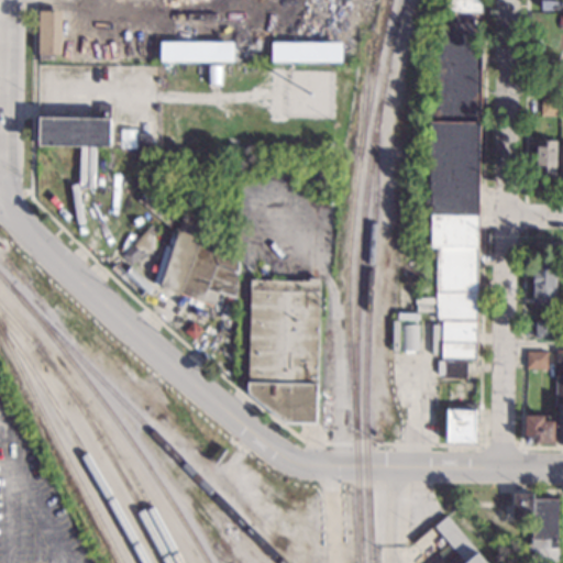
[(481,0),(476,360),(465,361),(465,378),(443,378),(442,366),(437,366),(438,359),(441,359),(441,321),(438,320),(435,293),(435,247),(430,246),(430,188),(429,188),(430,122),(426,121),(428,105),(435,106),(435,87),(434,87),(435,50),(443,0),(481,0)]
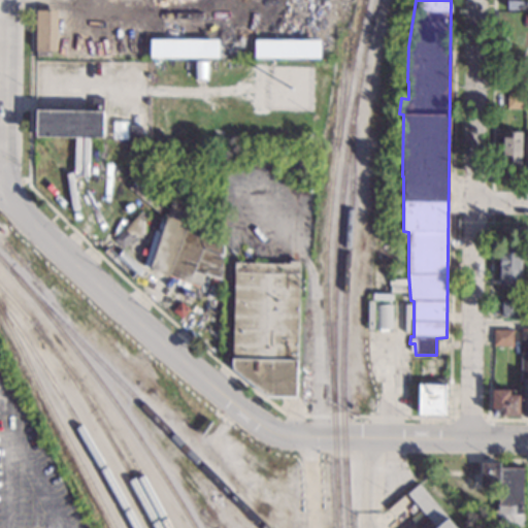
[(527,0),(527,9),(507,9),(507,0),(527,0)]
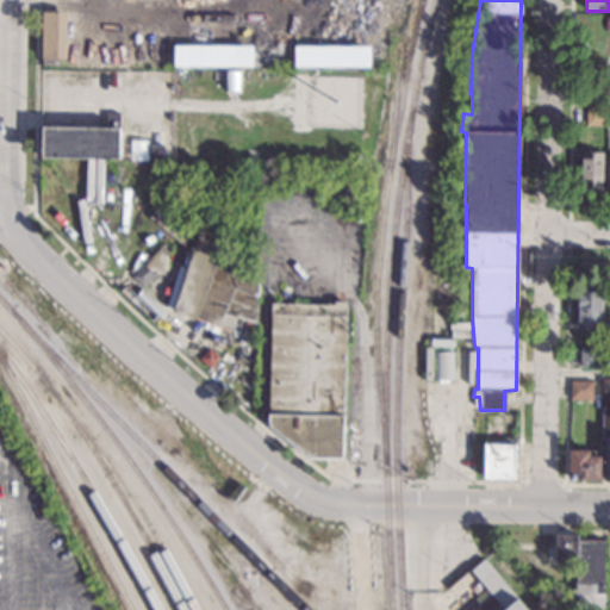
[(66,57),(58,57),(58,64),(41,64),(42,12),(67,12),(66,57)]
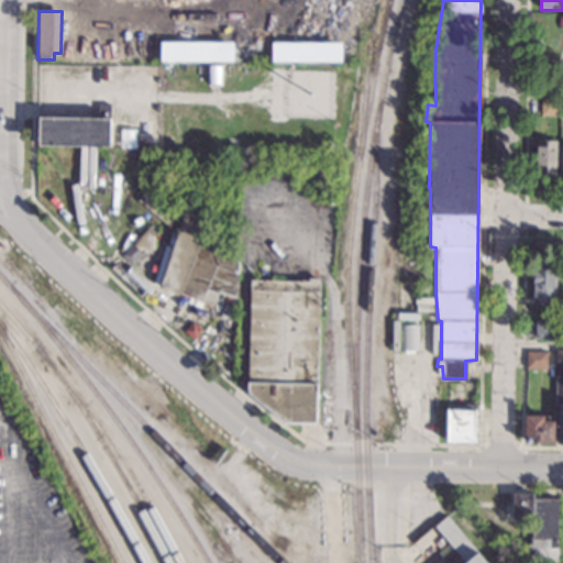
[(232,61),(158,59),(159,41),(232,43),(232,61)]
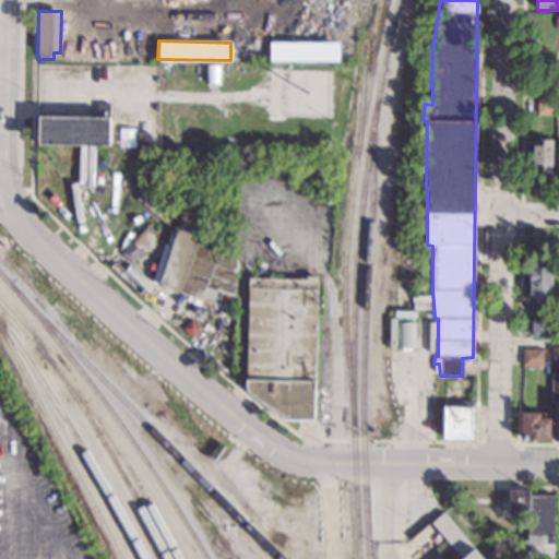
[(339,61),(270,61),(270,42),(339,42),(339,61)]
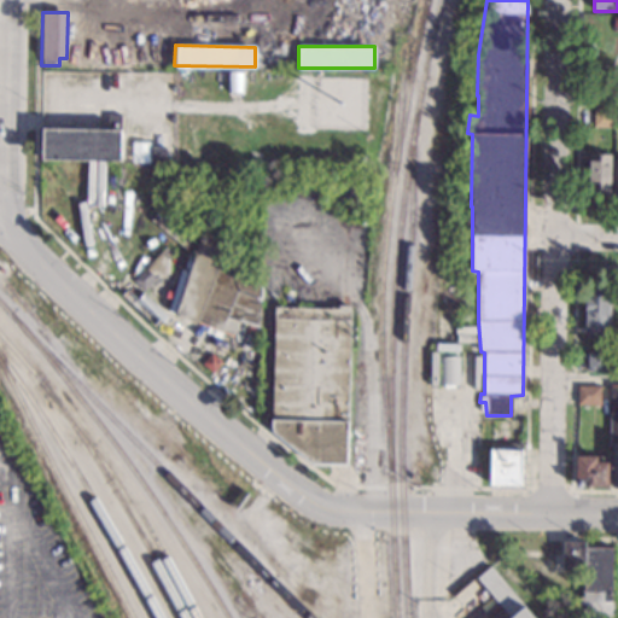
[(611,127),(593,127),(594,108),(611,108),(611,127)]
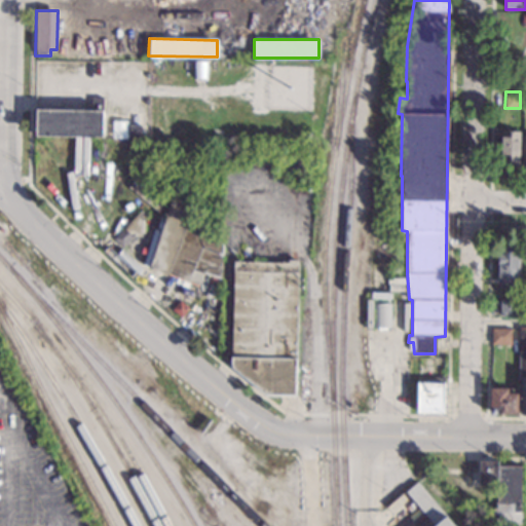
[(103,136),(36,136),(37,109),(92,109),(92,98),(103,98),(103,136)]
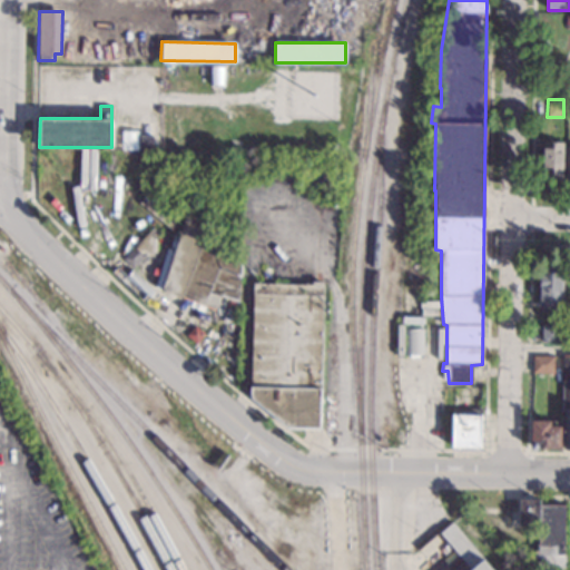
[(138,130),(123,130),(121,149),(137,149),(138,130)]
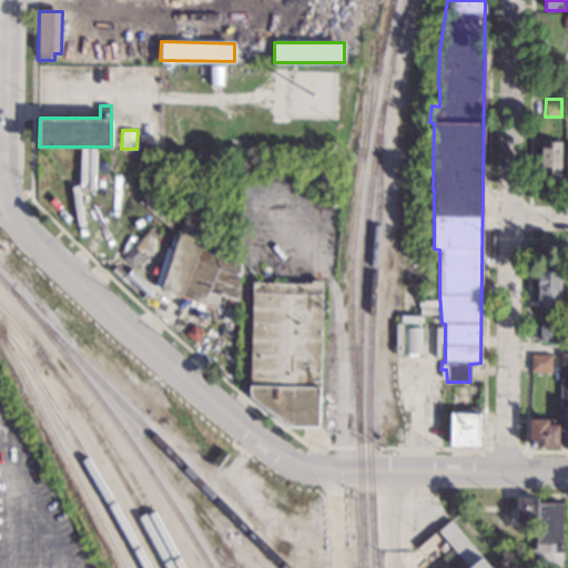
[(152,149),(140,149),(140,135),(152,135),(152,149)]
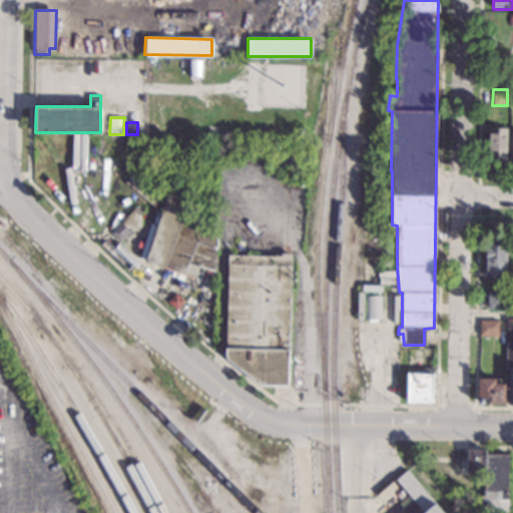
[(506,162),(498,162),(498,158),(489,158),(490,128),(506,128),(506,162)]
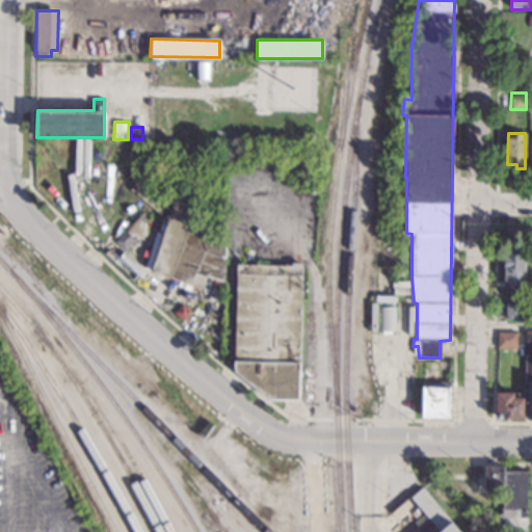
[(225,247),(222,281),(206,275),(201,289),(152,270),(174,201),(225,247)]
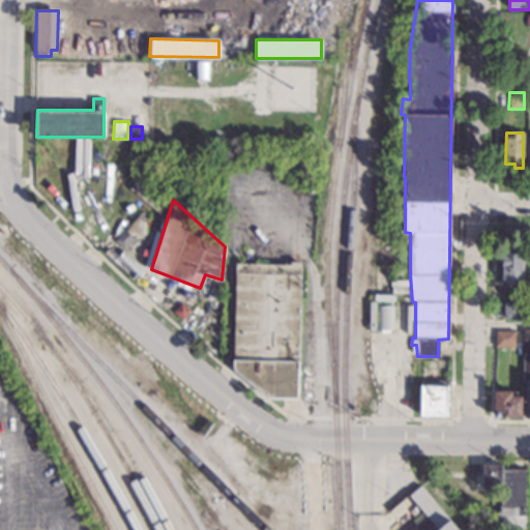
[(147,216),(144,222),(142,222),(142,237),(134,238),(123,249),(114,240),(142,211),(147,216)]
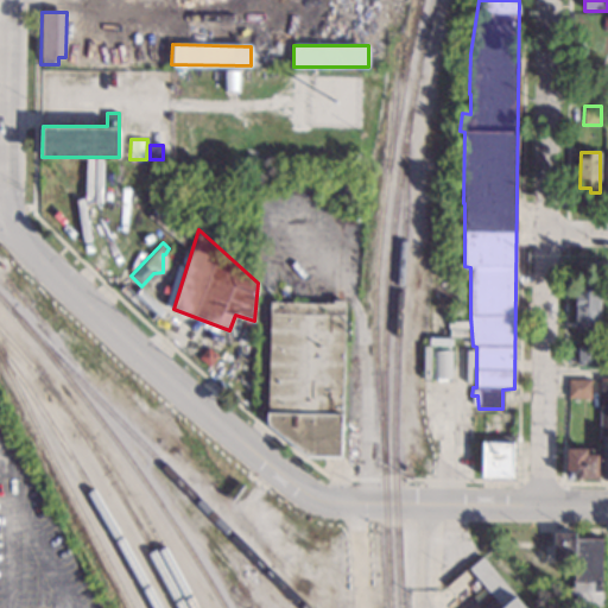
[(600,324),(591,324),(590,328),(575,328),(575,277),(601,277),(600,324)]
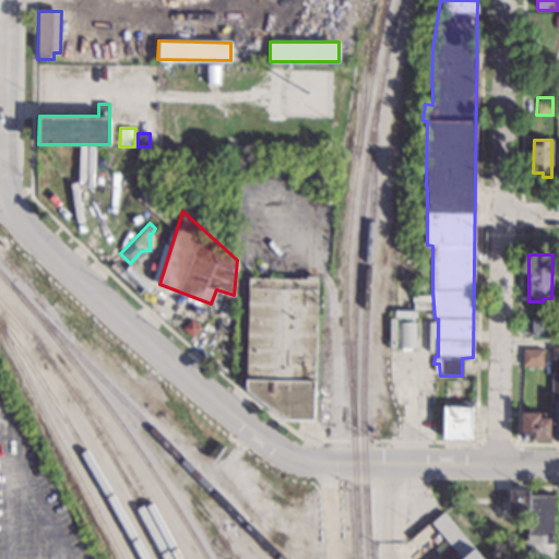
[(317,276),(313,419),(283,419),(246,389),(248,277),(306,278),(306,275),(317,276)]
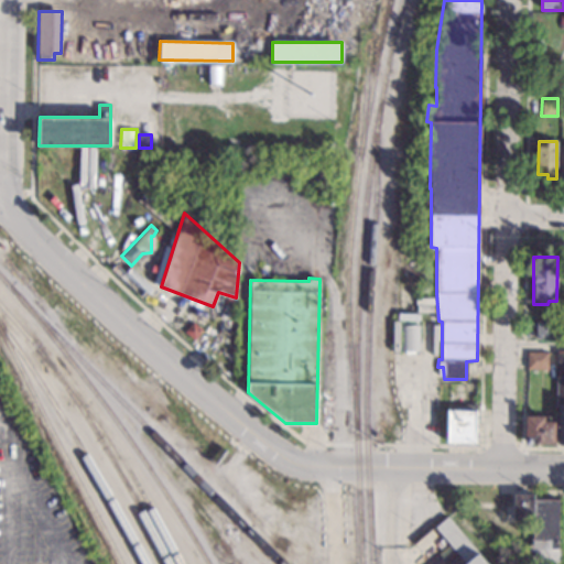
[(553,339),(535,339),(537,321),(553,321),(553,339)]
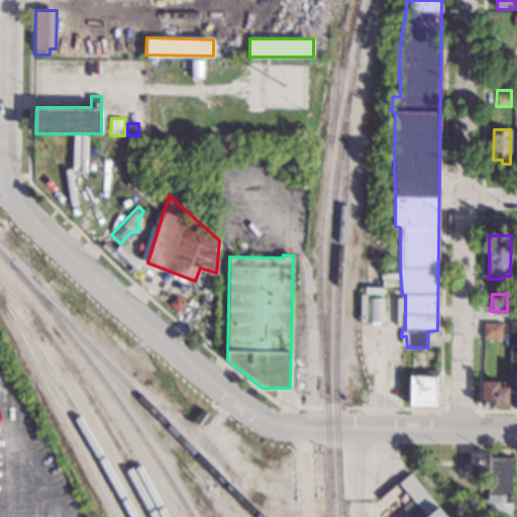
[(186,303),(178,312),(169,304),(176,295),(186,303)]
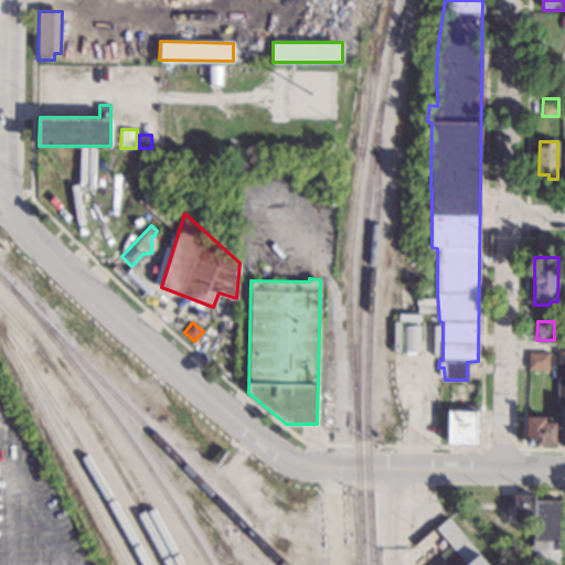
[(420,351),(402,351),(401,326),(419,324),(420,351)]
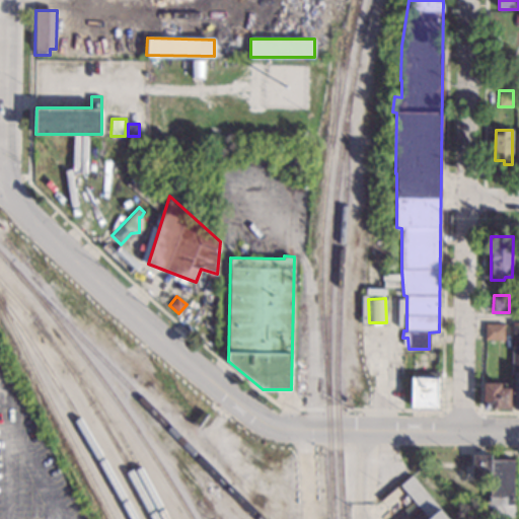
[(504,324),(503,341),(484,340),(485,323),(504,324)]
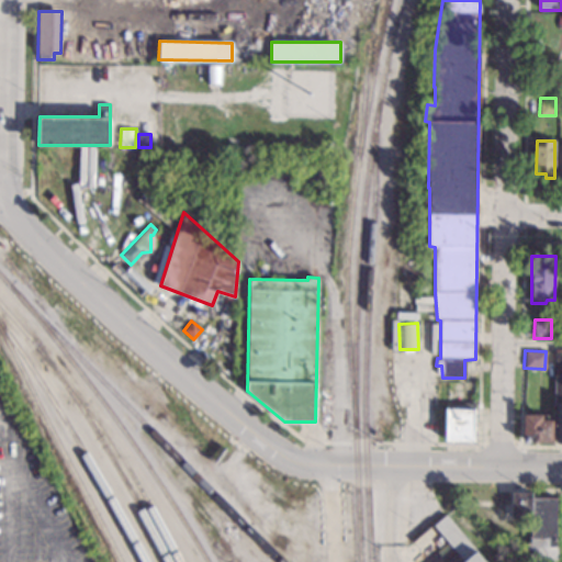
[(0,386),(17,417),(8,422),(0,407),(0,386)]
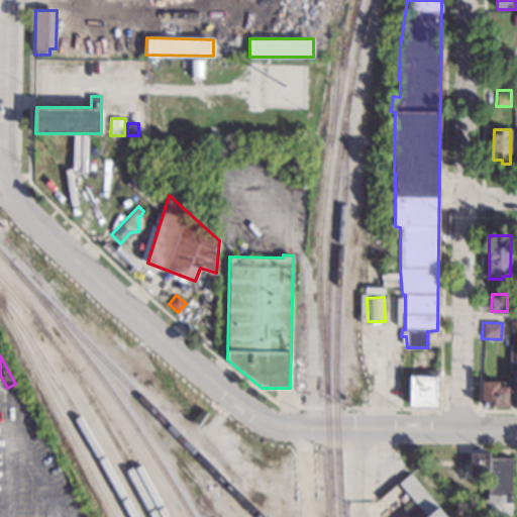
[(436,406),(410,405),(410,376),(436,377),(436,406)]
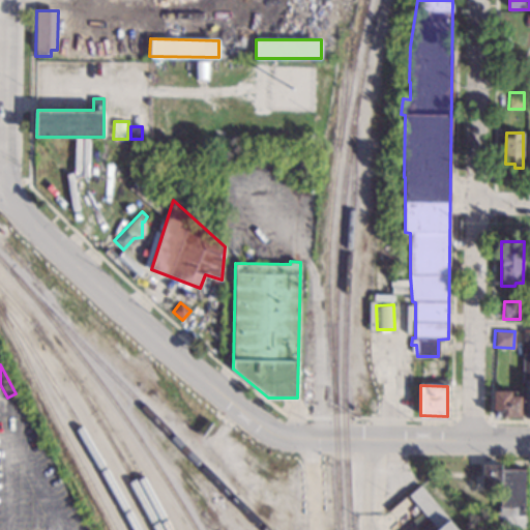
[(511,391),(511,396),(522,396),(522,418),(495,418),(493,415),(493,412),(494,390),(511,391)]
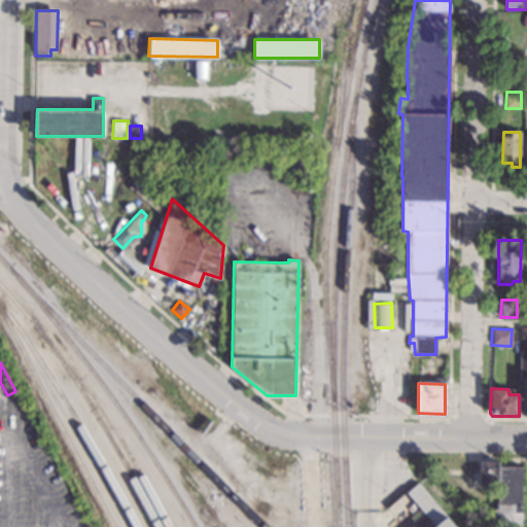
[(498,466),(521,466),(522,526),(486,526),(475,516),(479,512),(483,514),(497,507),(498,485),(480,484),(480,462),(498,462),(498,466)]
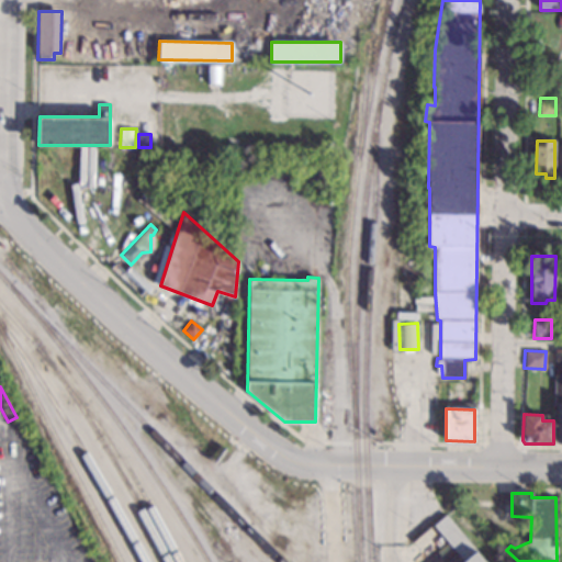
[(446,515),(485,561),(463,561),(434,525),(446,515)]
